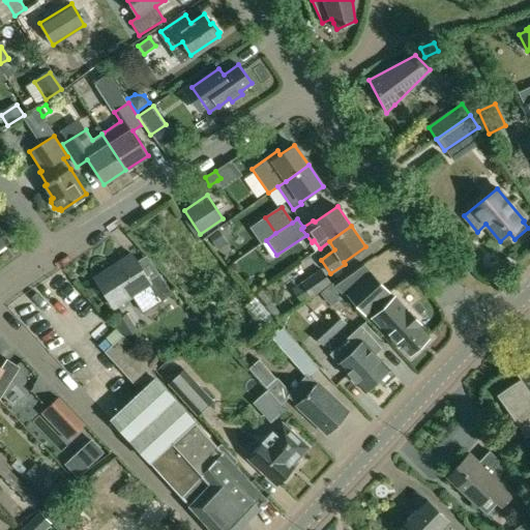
[(0,248),(9,242),(0,229),(0,248)]
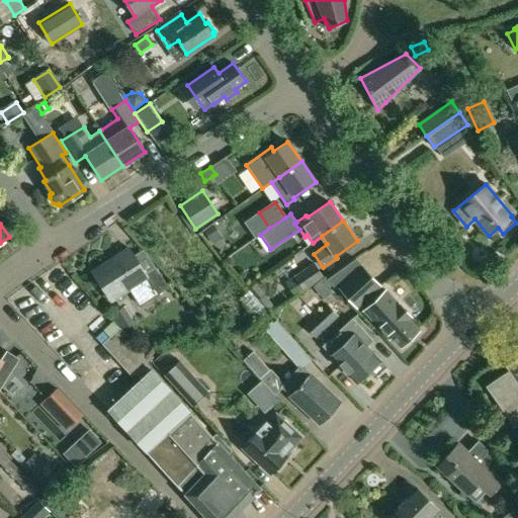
[(212,224),(202,231),(210,243),(221,236),(212,224)]
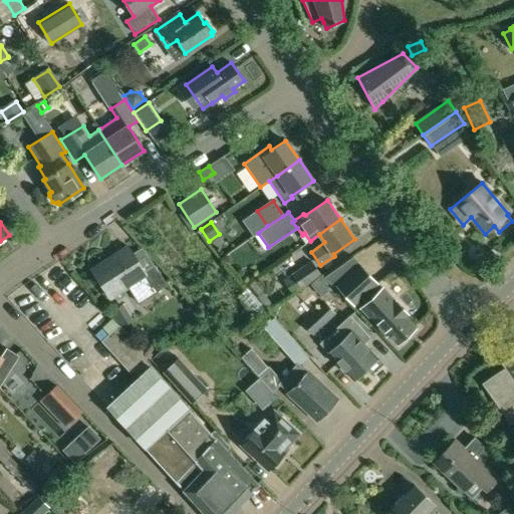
[(127,246),(91,269),(110,299),(129,288),(139,302),(167,285),(155,266),(144,272),(133,254),(127,246)]
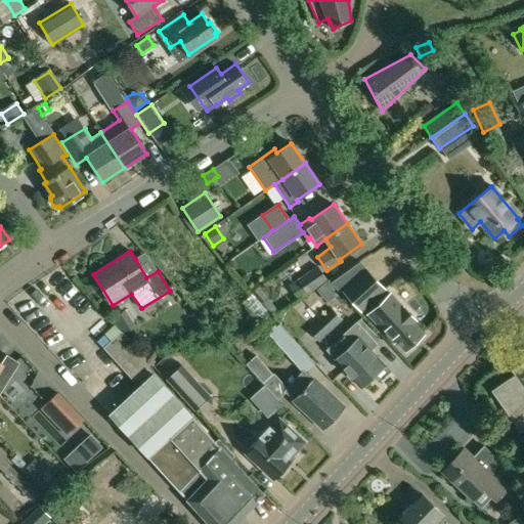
[(317,265),(297,279),(307,295),(328,280),(317,265)]
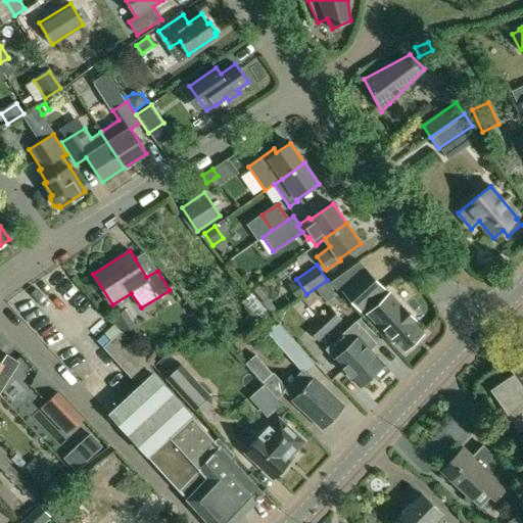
[(365,269),(342,290),(361,311),(383,289),(365,269)]
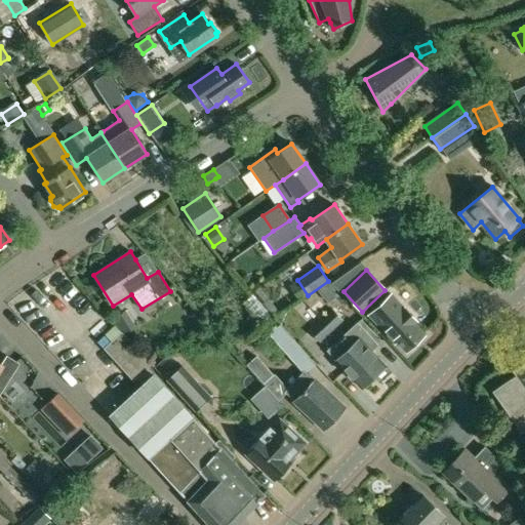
[(252,294),(243,303),(258,320),(268,331),(271,329),(275,325),(278,323),(252,294)]
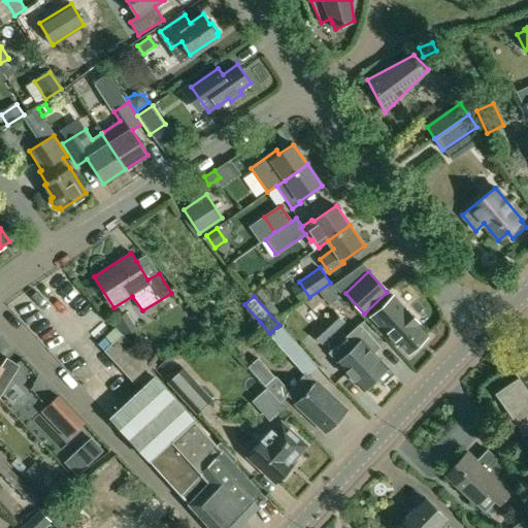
[(392,296),(369,317),(384,332),(386,330),(407,353),(426,335),(417,326),(420,323),(406,308),(404,309),(399,304),(392,296)]
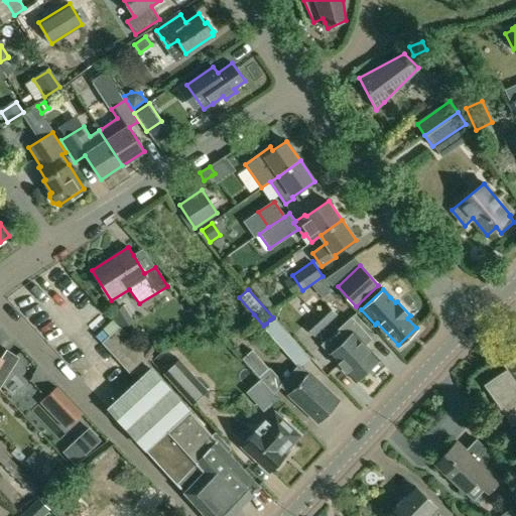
[(263,294),(257,299),(267,309),(272,305),(263,294)]
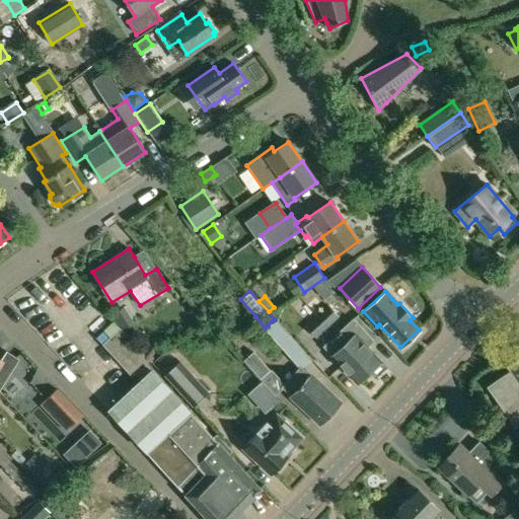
[(328,305),(306,327),(316,339),(340,317),(328,305)]
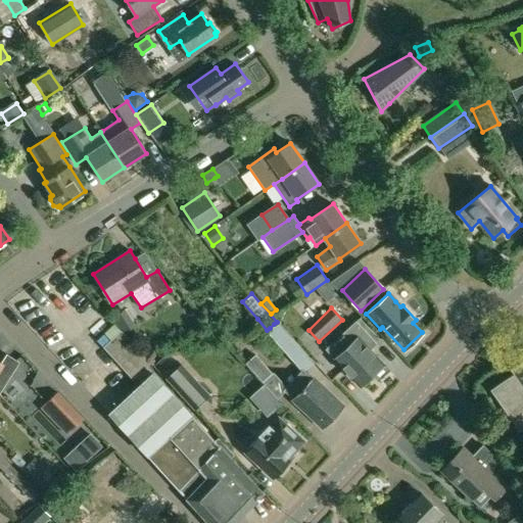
[(355,322),(326,349),(334,358),(333,358),(360,386),(384,364),(370,349),(376,344),(355,322)]
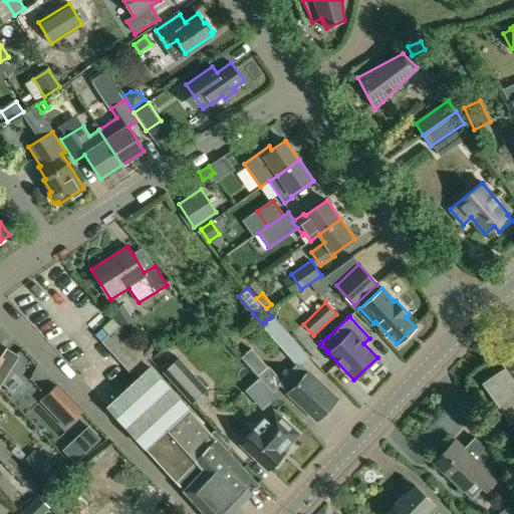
[(265,322),(267,323),(263,326),(297,364),(282,380),(279,383),(289,392),(288,393),(317,420),(336,399),(308,371),(307,372),(297,363),(308,354),(274,317),(271,319),(269,318),(265,322)]
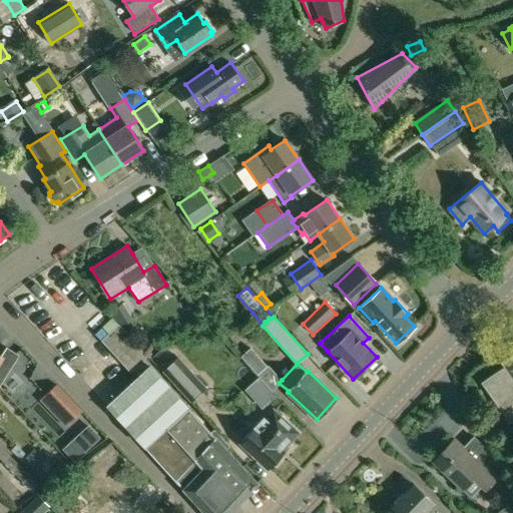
[(112,318),(95,334),(130,372),(133,369),(140,376),(107,406),(204,512),(229,512),(258,484),(150,366),(149,367),(143,360),(147,356),(112,318)]
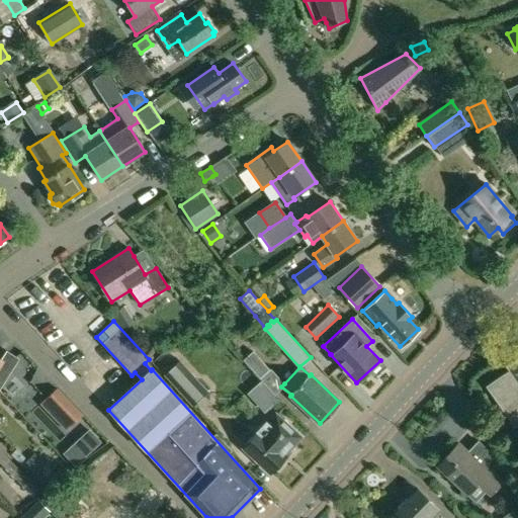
[(0,358),(0,384),(17,358),(6,351),(1,359),(0,358)]
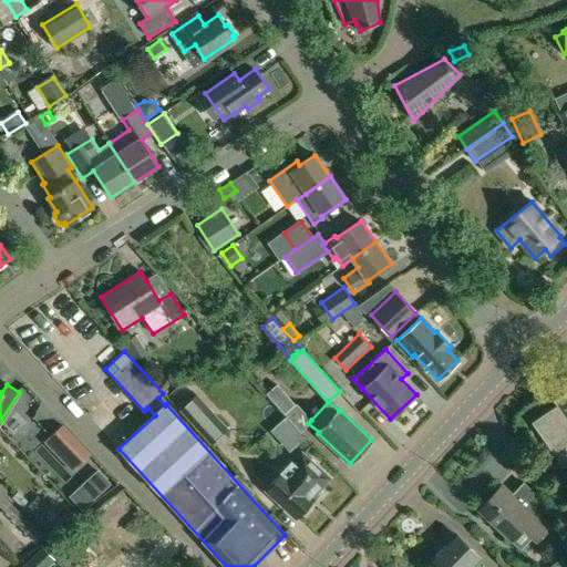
[(277,385),(267,394),(285,415),(296,405),(277,385)]
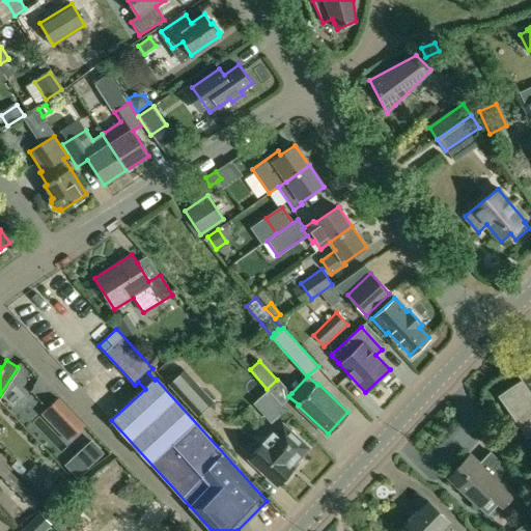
[(521,382),(498,397),(527,439),(530,435),(530,367),(519,376),(521,382)]
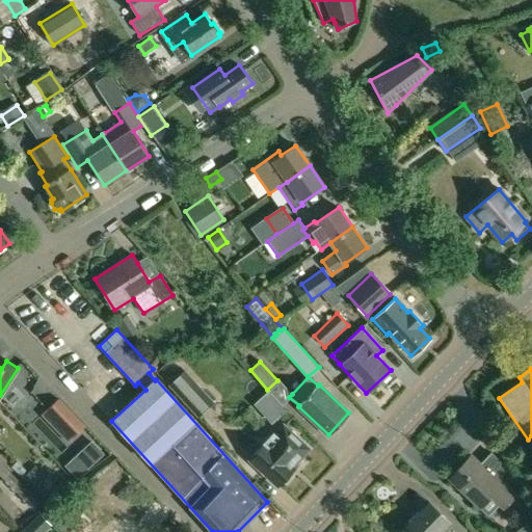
[(185,371),(169,386),(197,416),(213,402),(185,371)]
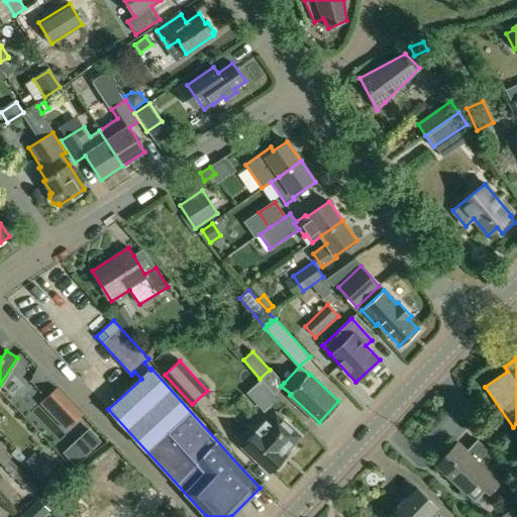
[(57,388),(44,399),(70,425),(82,414),(57,388)]
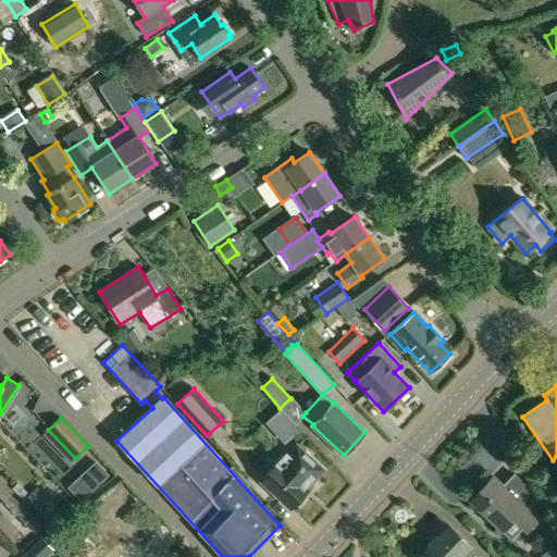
[(267,447),(258,457),(271,469),(262,479),(293,508),(312,487),(311,486),(324,472),(297,447),(289,455),(287,453),(281,459),(267,447)]
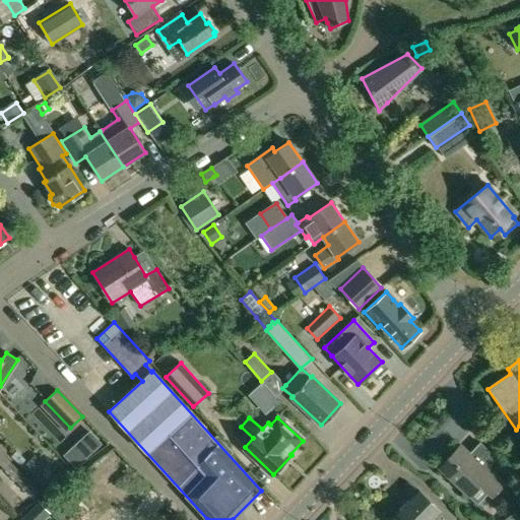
[(89,433),(81,440),(92,451),(101,444),(89,433)]
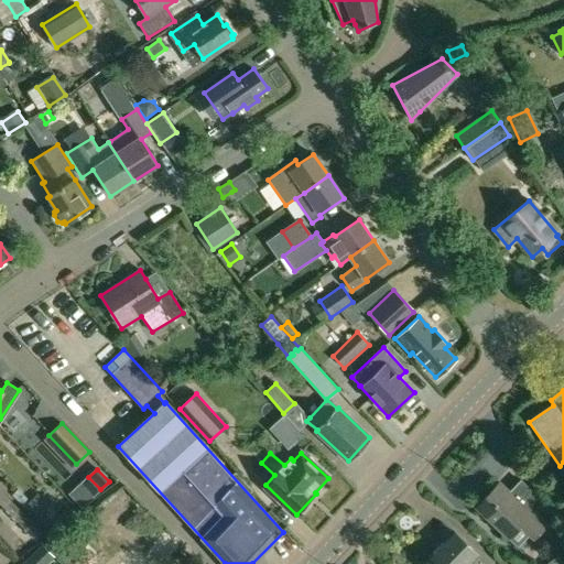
[(499,484),(476,507),(508,538),(520,525),(534,539),(548,524),(538,513),(543,508),(535,495),(527,485),(513,498),(499,484)]
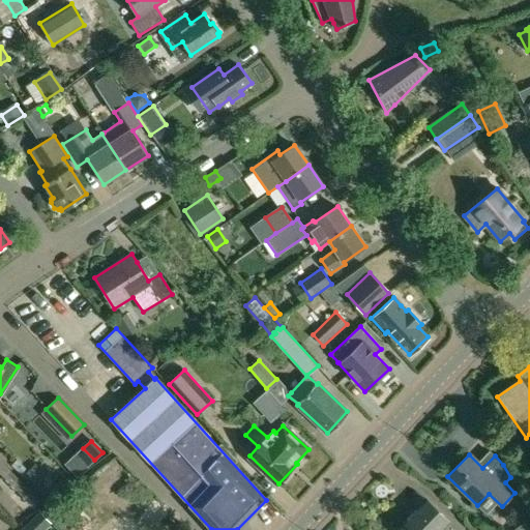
[(0,459),(0,473),(33,507),(39,500),(0,459)]
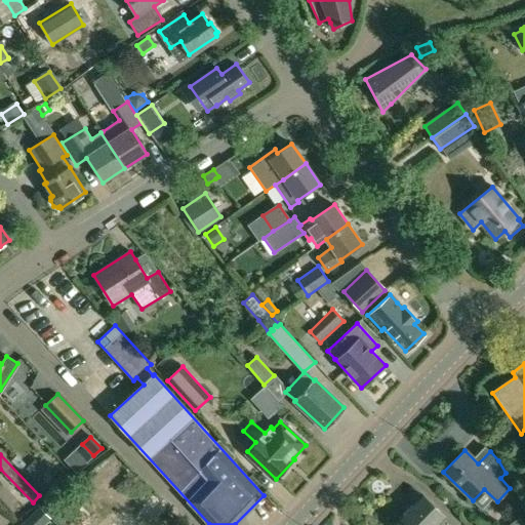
[(35,459),(26,469),(37,479),(46,471),(35,459)]
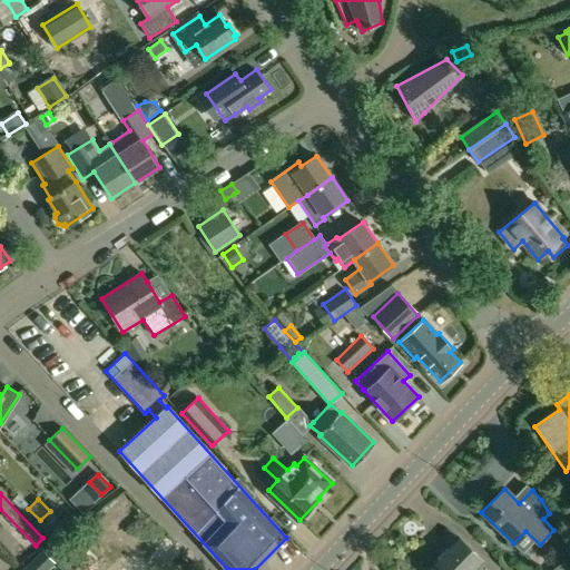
[(458,537),(428,569),(429,569),(483,569),(479,567),(484,561),(458,537)]
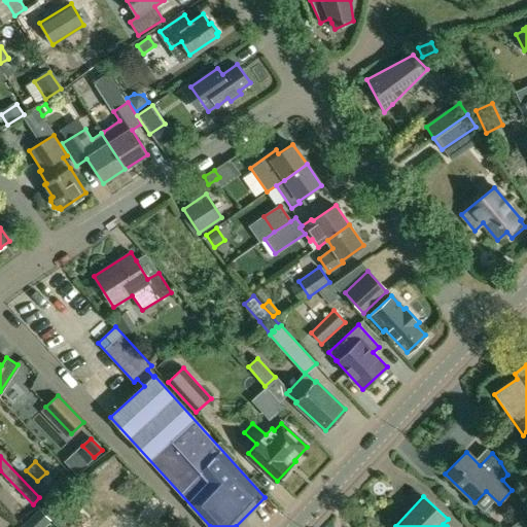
[(39,506),(21,525),(23,526),(41,526),(50,519),(39,506)]
